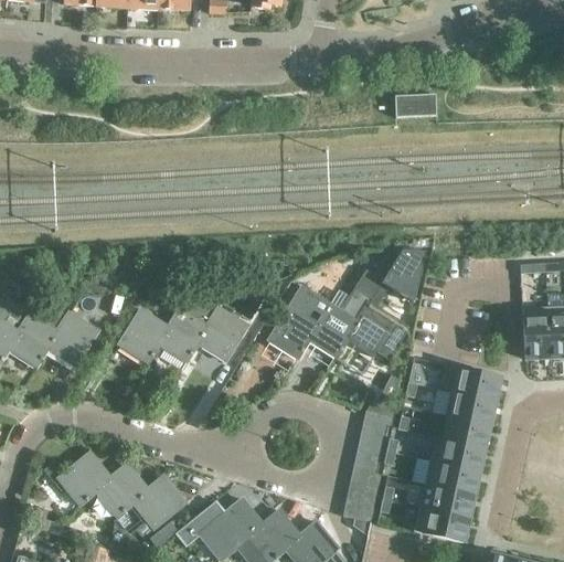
[(127,0),(127,8),(158,9),(158,7),(158,0),(127,0)]
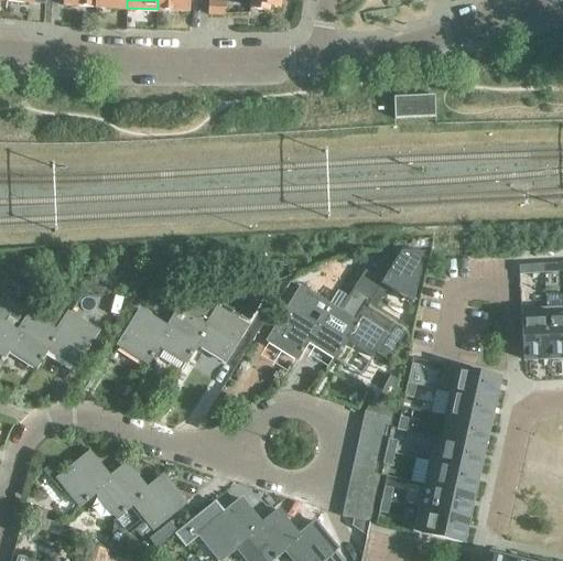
[(158,0),(158,7),(190,9),(190,0),(158,0)]
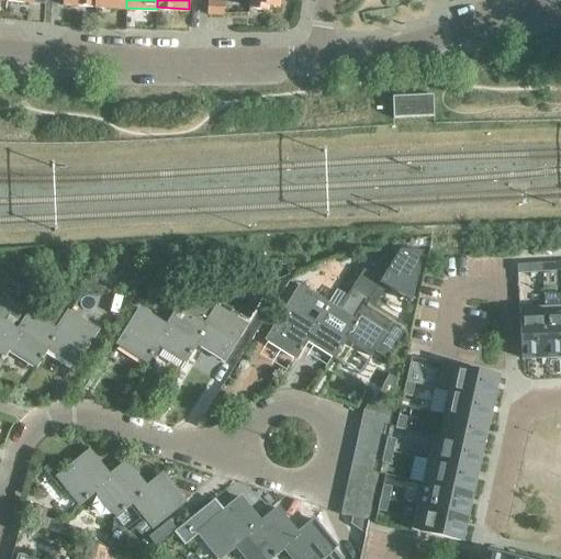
[(225,12),(225,0),(209,0),(208,11),(225,12)]
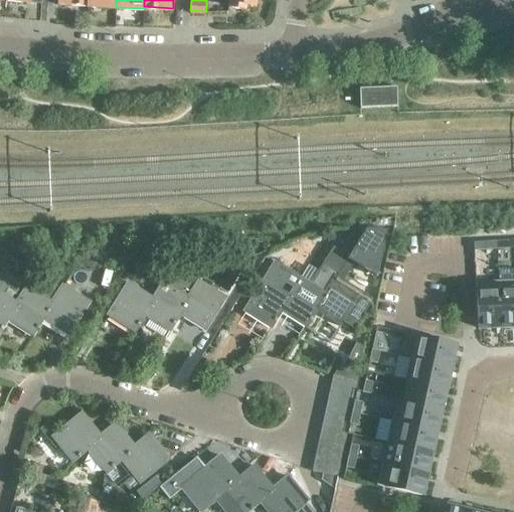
[(230,0),(229,4),(245,8),(246,3),(255,5),(257,0),(230,0)]
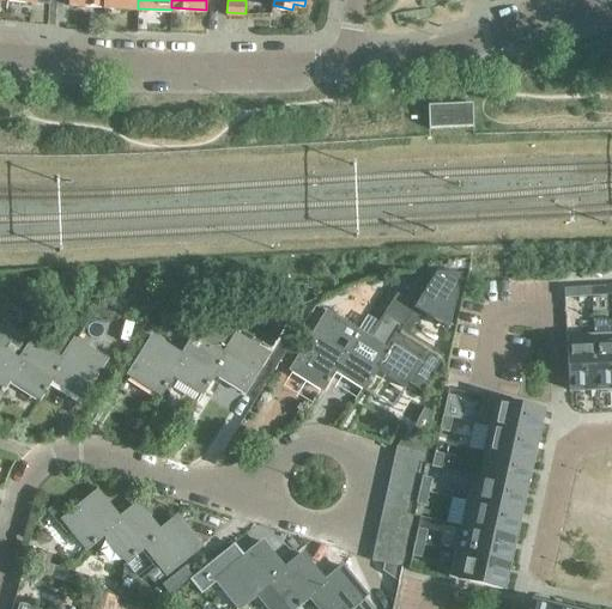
[(430,125),(473,123),(472,102),(430,103),(430,125)]
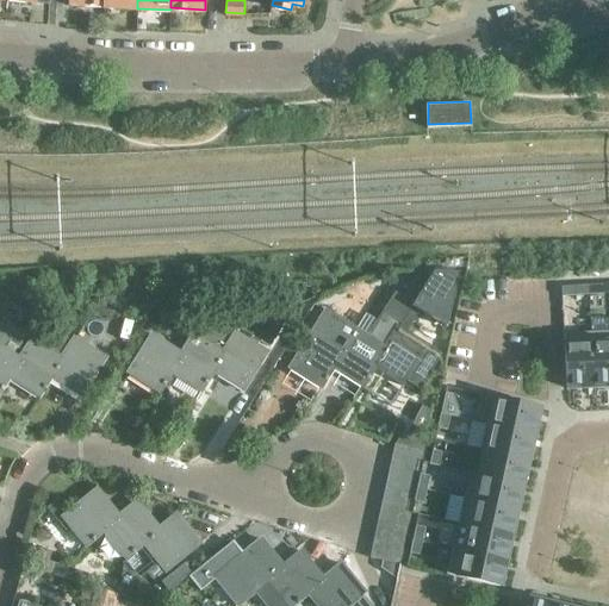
[(421,291),(434,269),(420,269),(410,285),(421,291)]
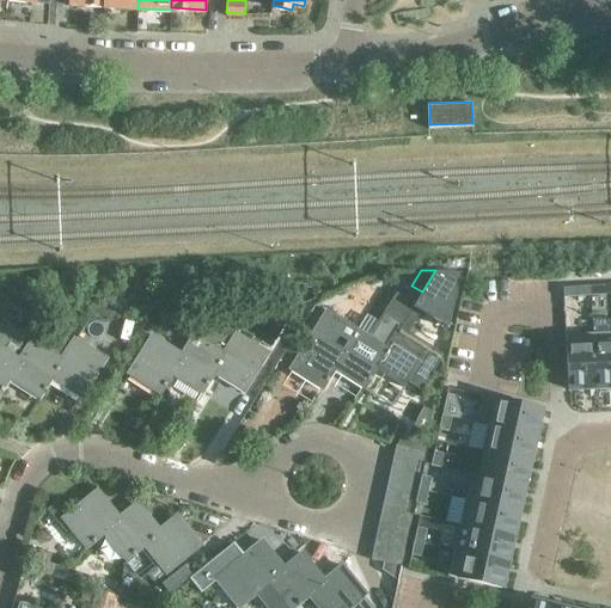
[(591,283),(591,293),(605,292),(605,282),(591,283)]
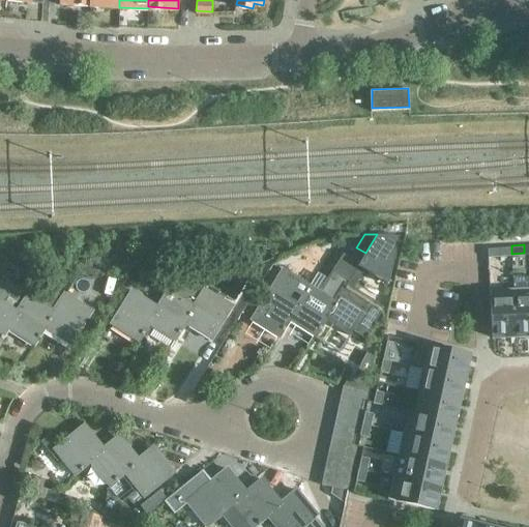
[(511,254),(511,245),(499,245),(500,255),(511,254)]
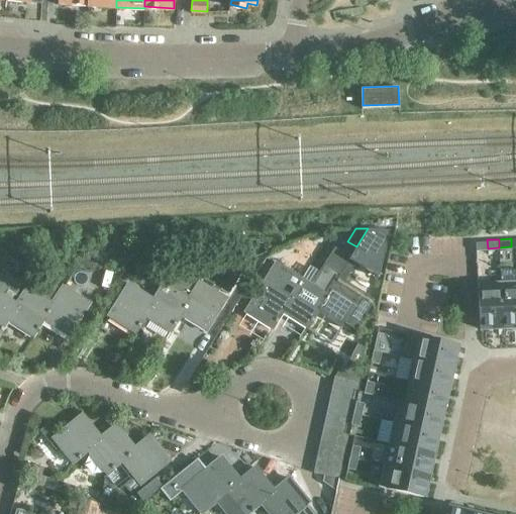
[(282,308),(283,309),(307,324),(317,308),(317,307),(338,275),(338,276),(340,273),(340,272),(350,255),(336,246),(325,263),(312,283),(302,276),(295,288),(291,293),(282,308)]
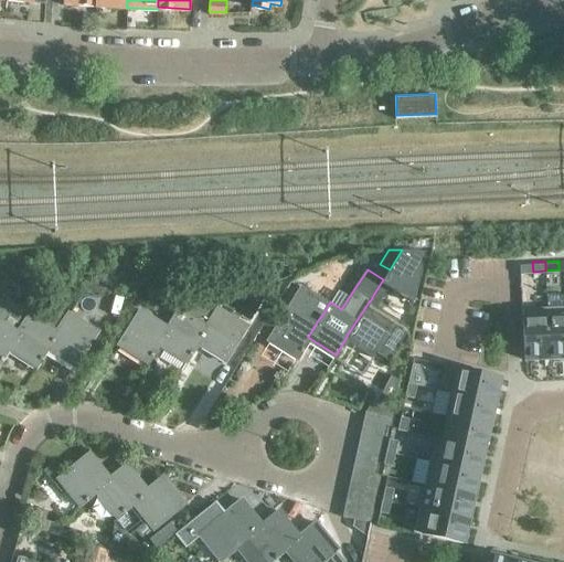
[(308,337),(318,320),(310,315),(315,309),(322,315),(330,301),(302,283),(290,301),(291,303),(269,338),(297,356),(309,338),(308,337)]
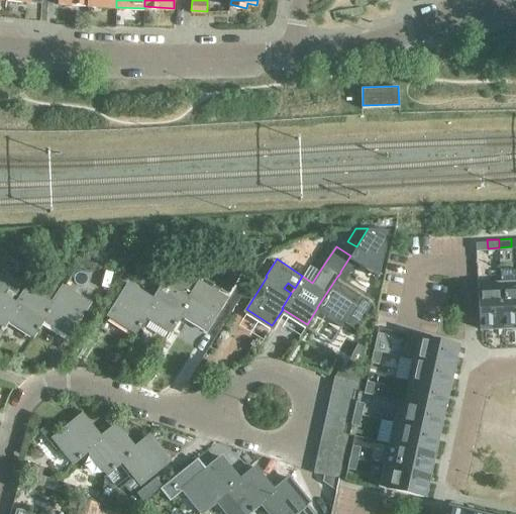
[(206,329),(228,295),(219,290),(221,286),(229,291),(244,268),(240,266),(210,266),(205,276),(214,281),(212,285),(202,279),(180,312),(181,312),(206,329)]
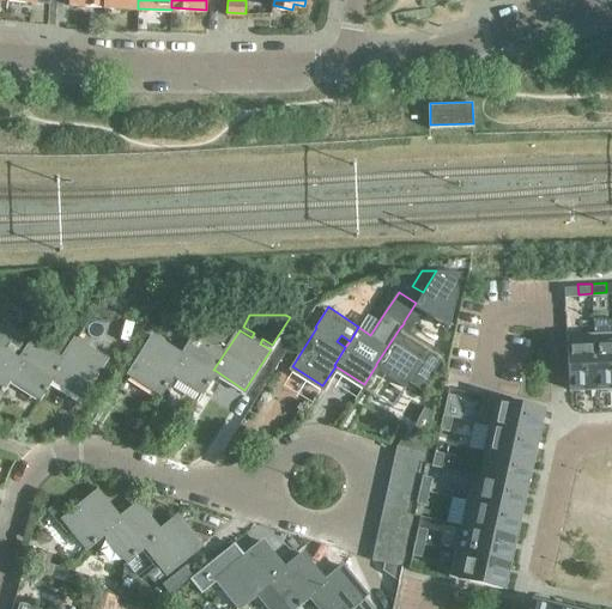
[(201,390),(214,370),(213,370),(240,330),(244,323),(236,318),(232,324),(223,320),(219,326),(206,317),(197,333),(183,353),(171,371),(173,371),(201,390)]
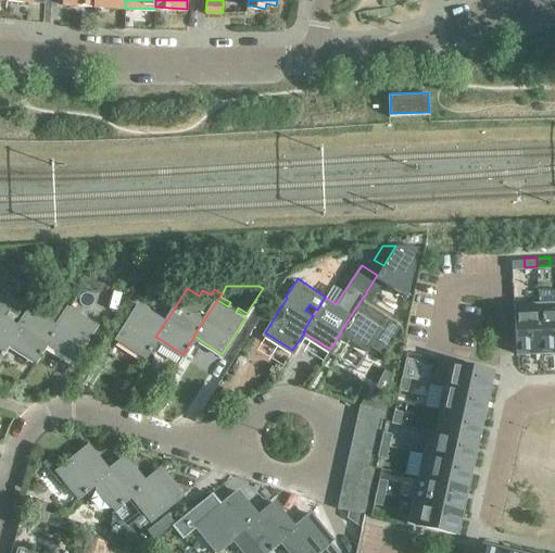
[(174,288),(167,297),(176,302),(181,293),(174,288)]
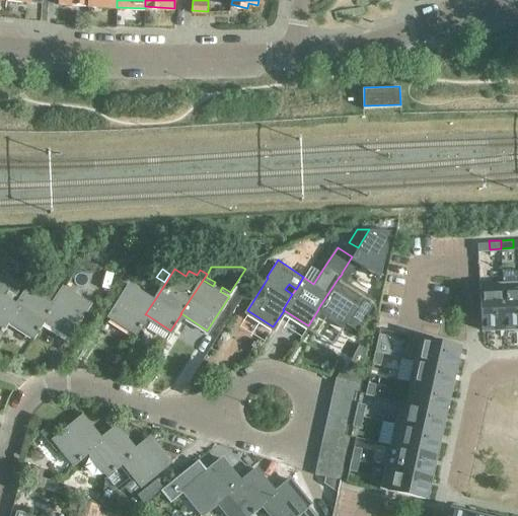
[(8,318),(17,303),(5,295),(8,290),(15,294),(23,282),(11,274),(9,278),(0,272),(0,330),(8,318)]
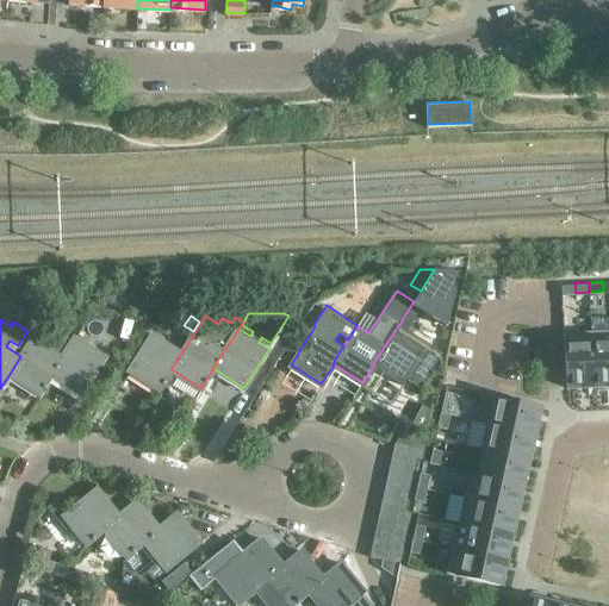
[(374,362),(374,363),(404,382),(429,344),(399,325),(399,324),(374,362)]
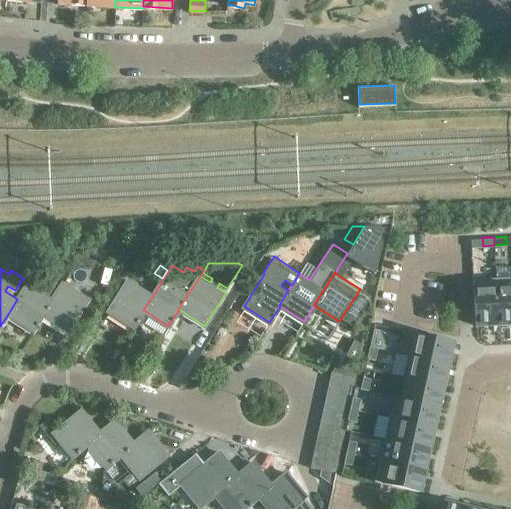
[(43,313),(43,314),(68,330),(89,298),(88,297),(96,284),(81,274),(73,287),(64,281),(62,284),(43,313)]
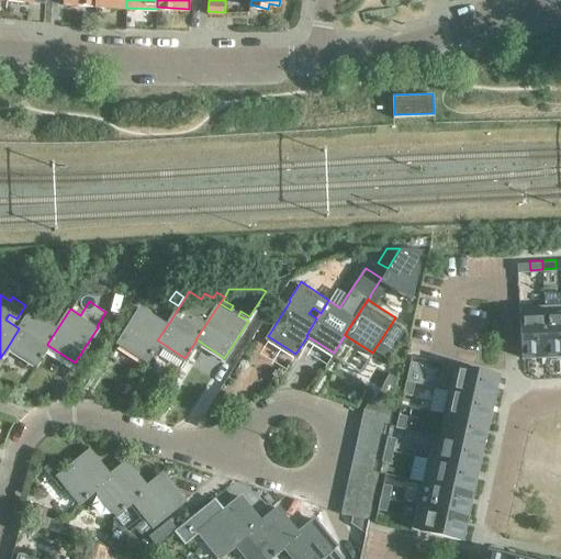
[(560,302),(545,303),(547,355),(560,353),(560,302)]
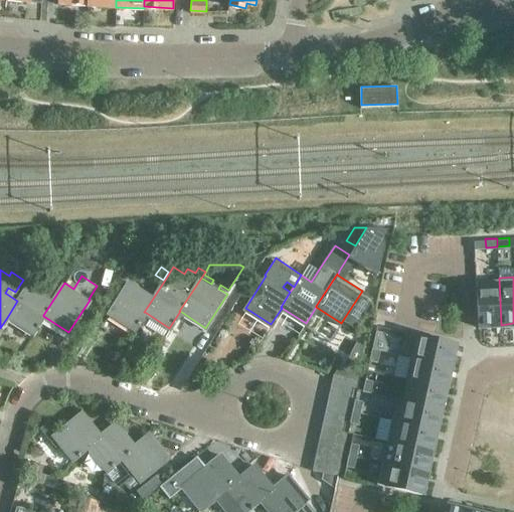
[(501,325),(499,278),(476,280),(479,326),(501,325)]
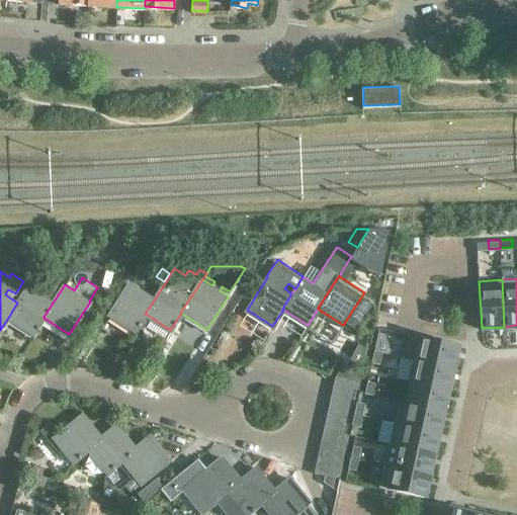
[(8,318),(33,334),(44,318),(44,317),(63,287),(53,281),(44,295),(29,285),(17,303),(8,318)]
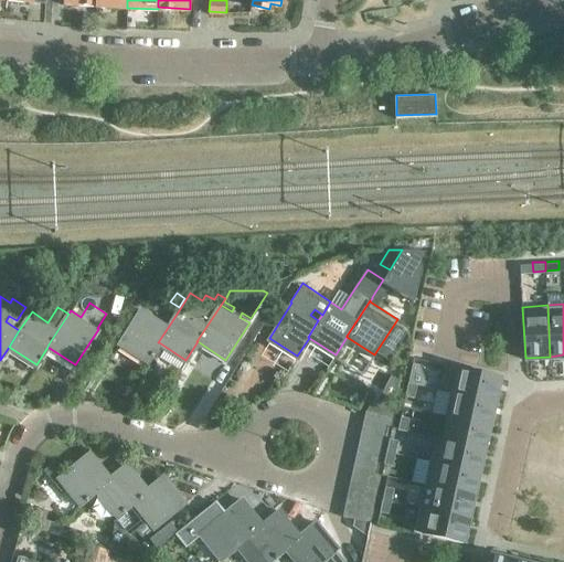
[(147,360),(159,342),(158,342),(169,326),(142,308),(120,342),(147,360)]
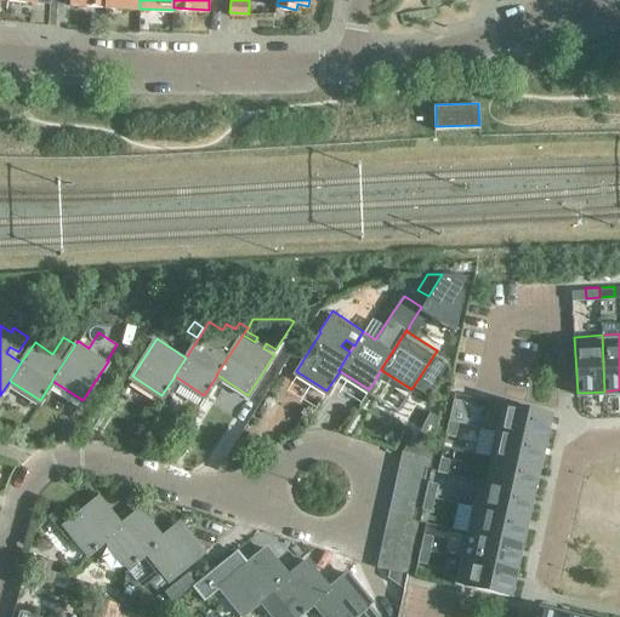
[(454,396),(449,418),(471,422),(468,416),(464,401),(462,399),(454,396)]
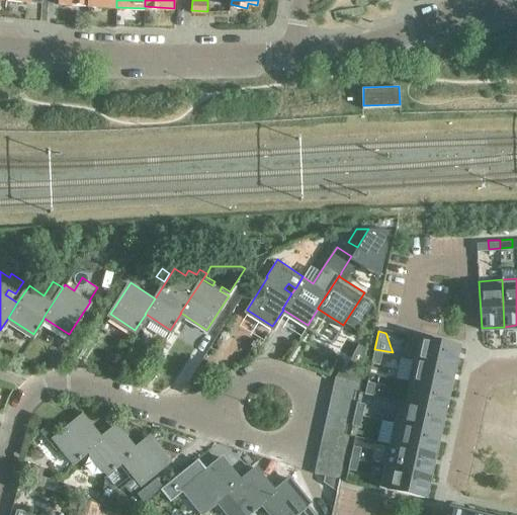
[(413,357),(453,366),(458,344),(413,334),(408,356),(408,357),(413,358),(413,357)]
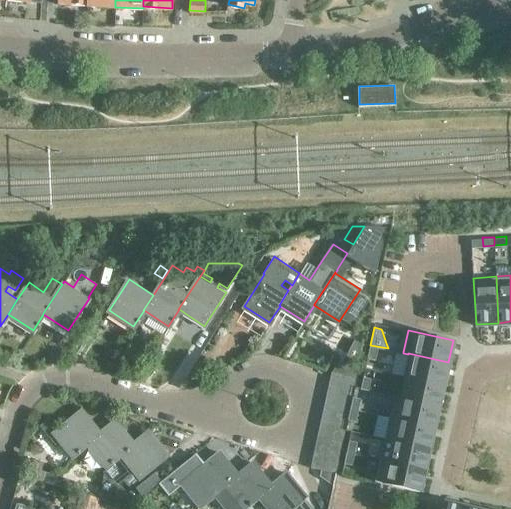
[(370,345),(367,357),(375,358),(377,347),(370,345)]
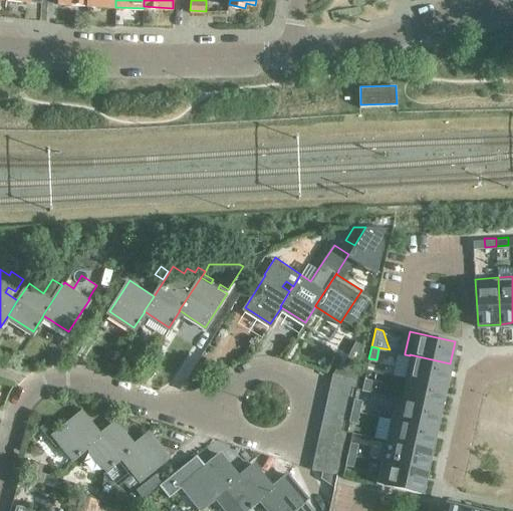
[(410,355),(405,376),(411,377),(446,385),(450,363),(410,354),(410,355)]
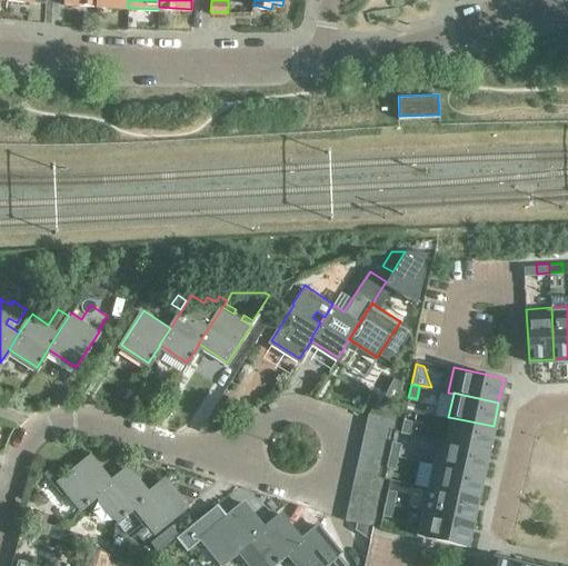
[(374,403),(370,411),(397,418),(400,400),(382,398),(379,404),(374,403)]
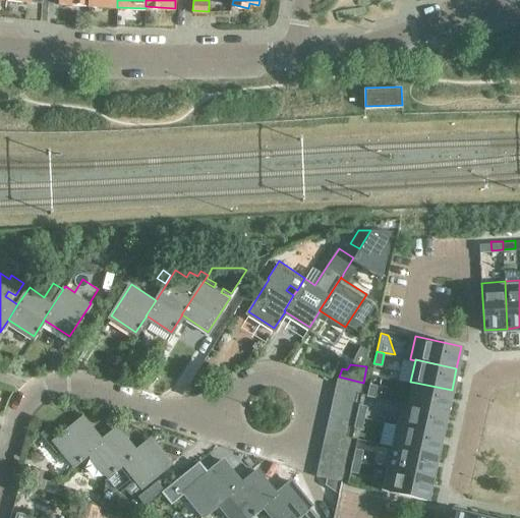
[(152,366),(146,377),(154,382),(160,371),(152,366)]
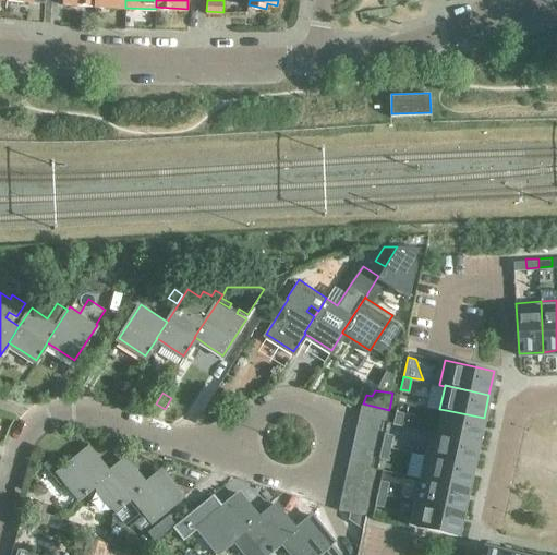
[(388,413),(389,410),(363,403),(362,403),(359,415),(386,421),(388,413)]
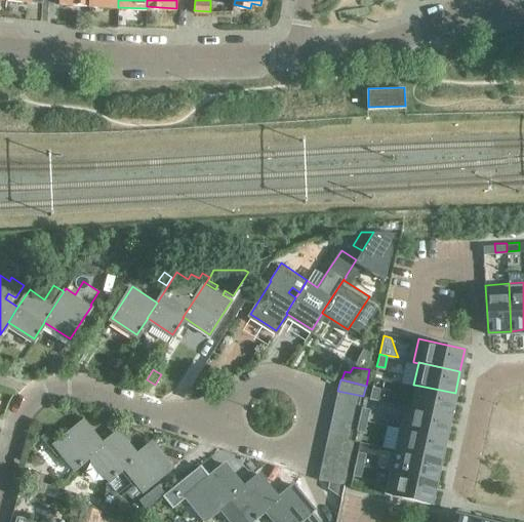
[(373,385),(370,397),(377,399),(380,387),(373,385)]
